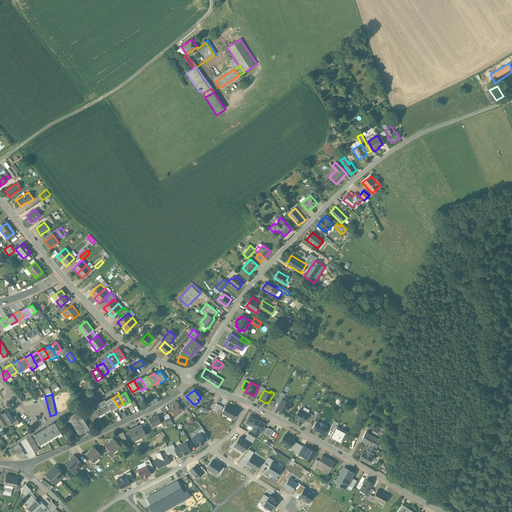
[(117,405),(112,398),(112,396),(105,400),(110,408),(111,409),(117,405)]
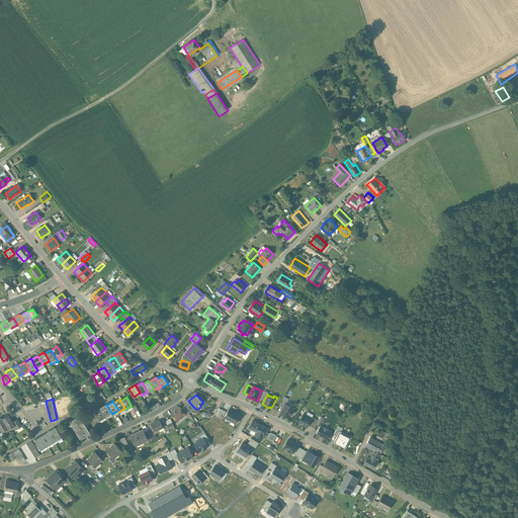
[(133,401),(130,403),(132,406),(135,411),(138,410),(133,401)]
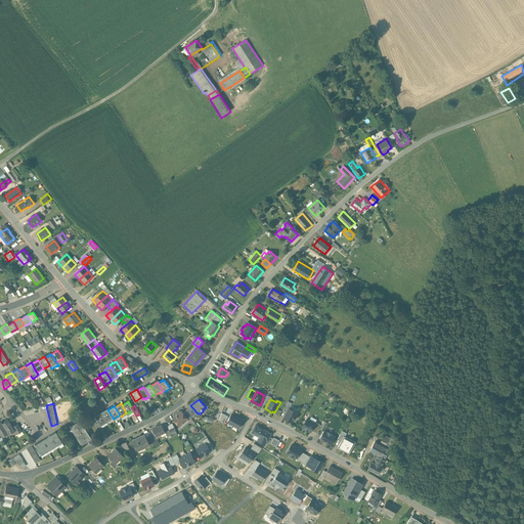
[(297,411),(290,407),(288,410),(284,418),(292,422),(297,411)]
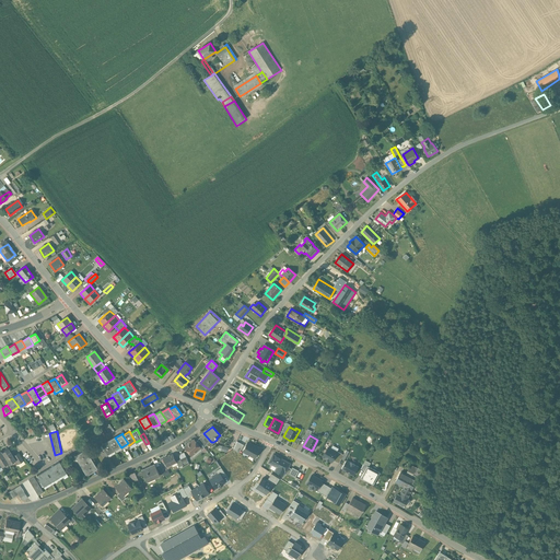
[(120,446),(115,438),(115,436),(108,441),(114,450),(120,446)]
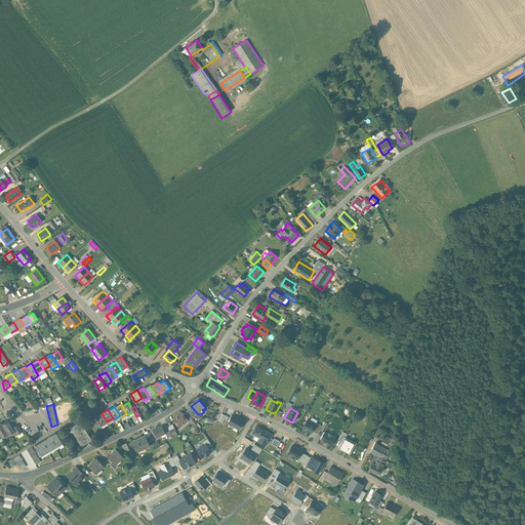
[(182,412),(173,419),(179,427),(188,419),(184,414),(182,412)]
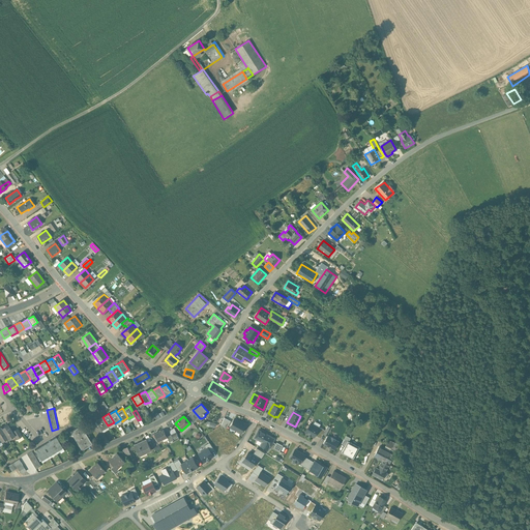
[(108,425),(102,417),(96,420),(99,427),(101,430),(108,425)]
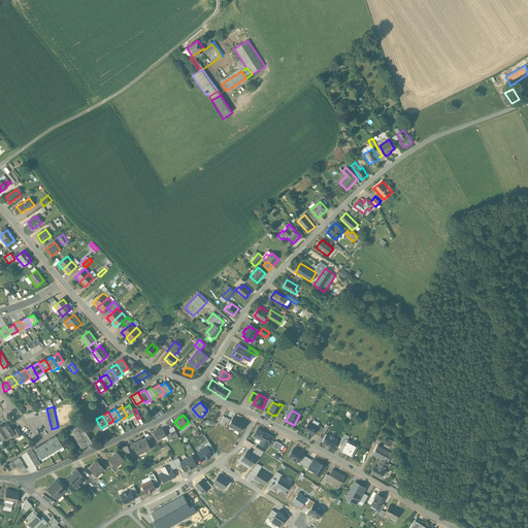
[(220,424),(227,426),(230,419),(223,416),(220,424)]
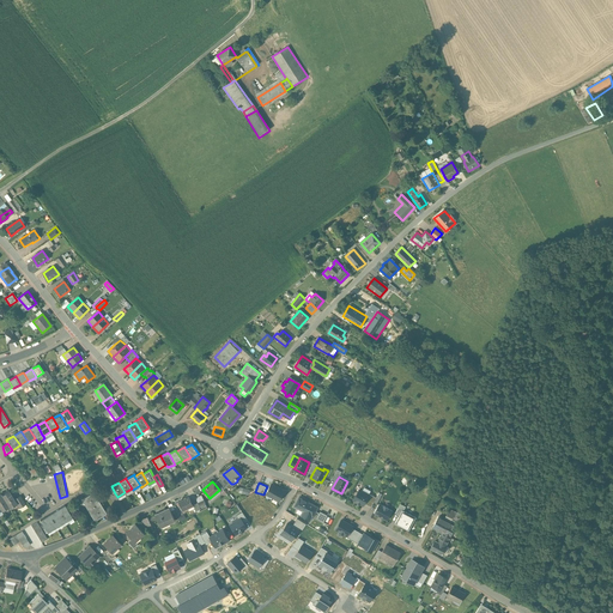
[(266,493),(273,497),(279,486),(272,483),(266,493)]
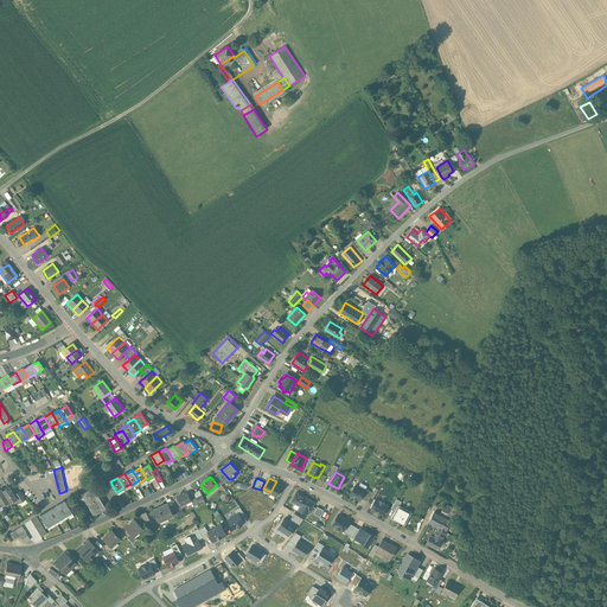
[(270,492),(276,496),(282,485),(276,481),(270,492)]
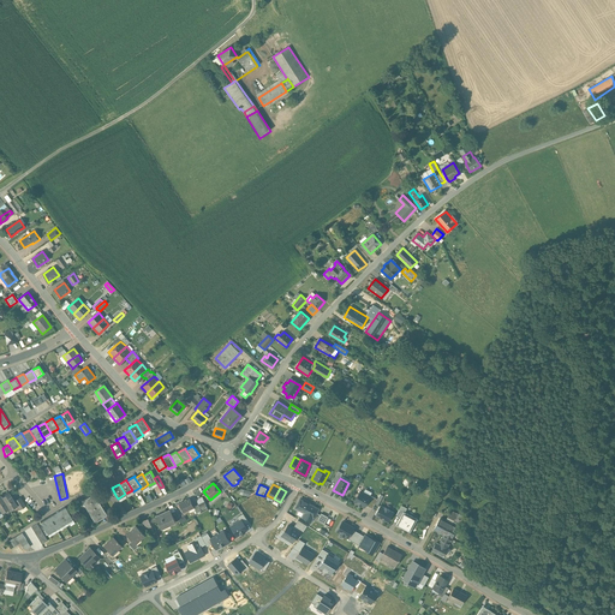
[(359,489),(353,501),(364,507),(365,505),(370,495),(359,489)]
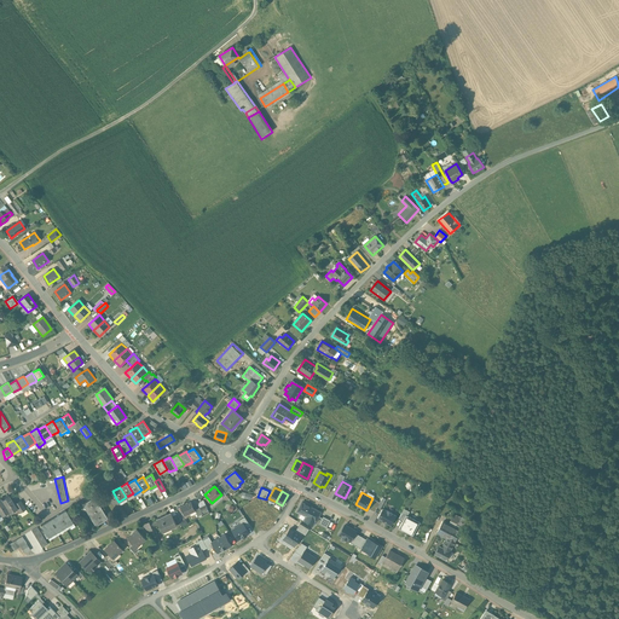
[(13,503),(9,496),(1,501),(9,512),(10,513),(17,508),(13,503)]
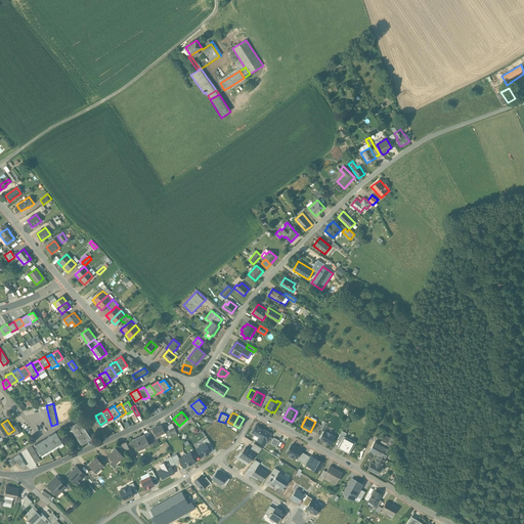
[(80,421),(71,426),(82,444),(91,439),(80,421)]
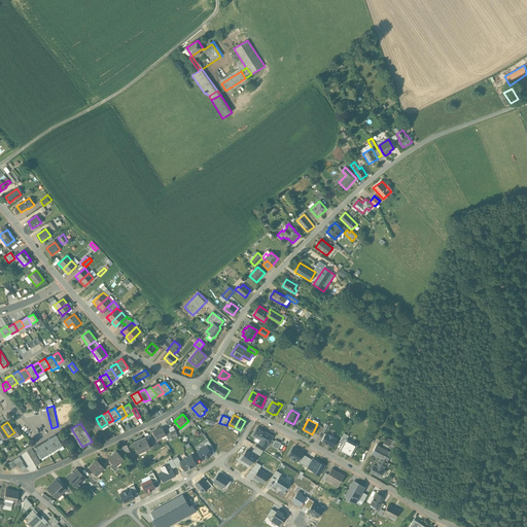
[(323,427),(317,424),(313,432),(319,435),(321,431),(323,427)]
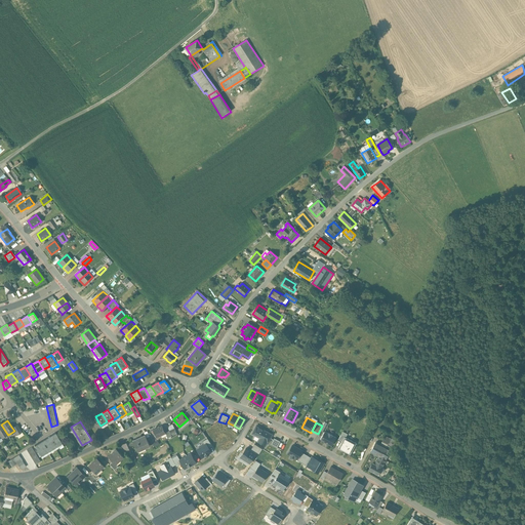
[(16,423),(11,427),(14,431),(16,435),(22,432),(16,423)]
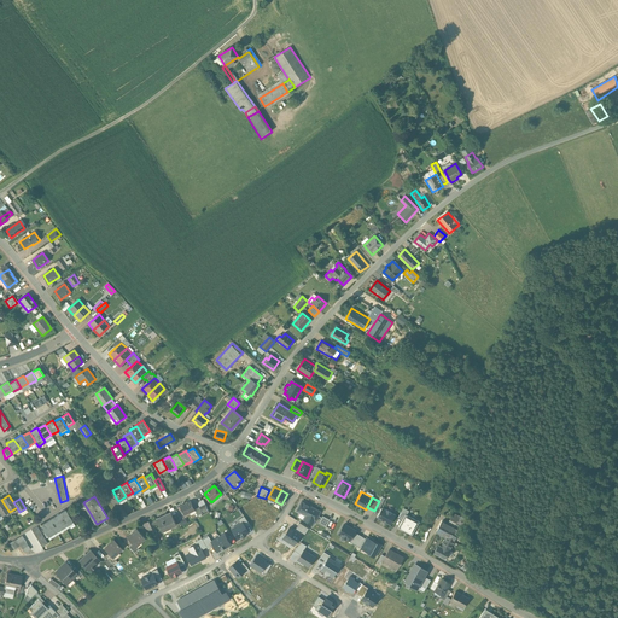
[(191,501),(180,506),(185,516),(191,512),(192,513),(194,512),(193,511),(196,511),(194,509),(191,501)]
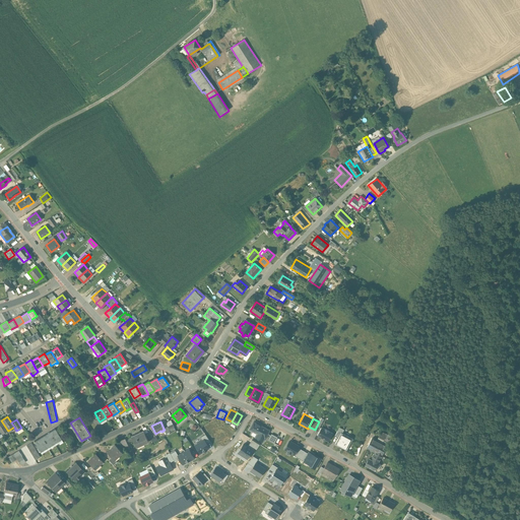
[(254,423),(250,430),(257,434),(255,438),(260,440),(262,437),(265,438),(269,431),(254,423)]
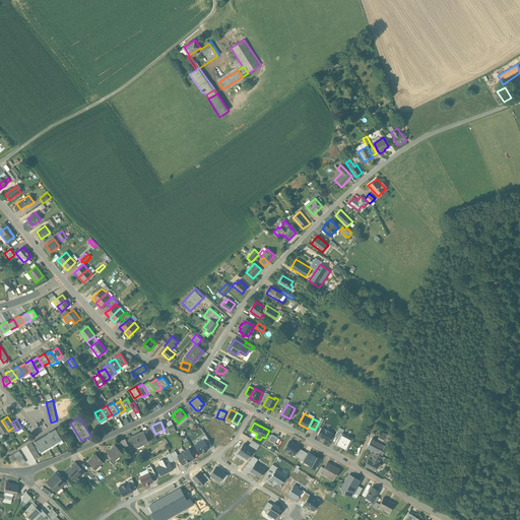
[(175,429),(173,424),(164,429),(165,430),(167,434),(171,432),(170,430),(172,429),(173,430),(175,429)]
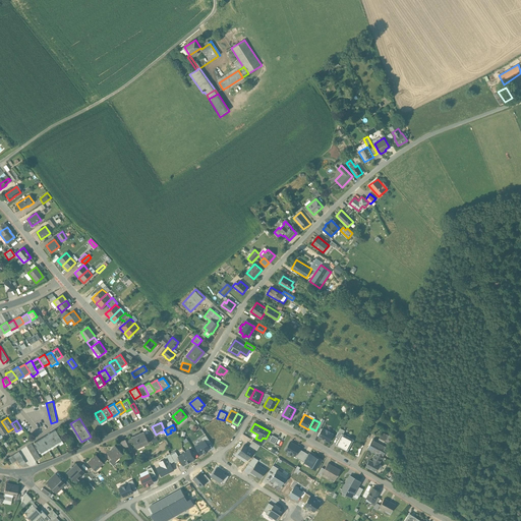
[(340,427),(336,437),(339,439),(342,433),(343,435),(345,430),(340,427)]
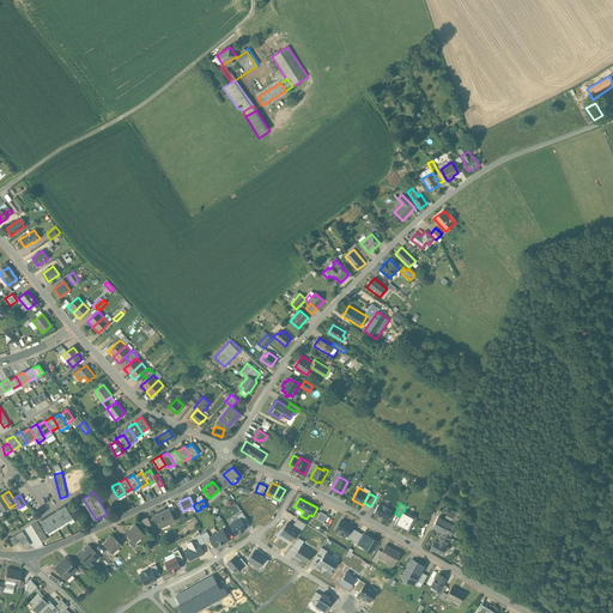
[(378,504),(374,514),(387,520),(392,511),(378,504)]
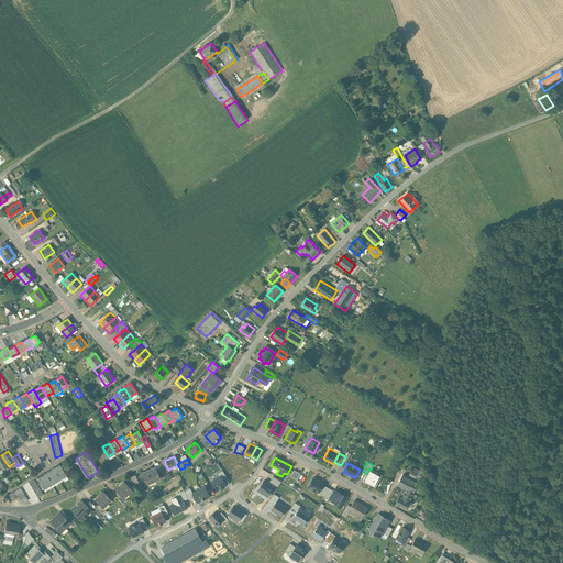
[(59,464),(36,477),(40,482),(39,483),(40,485),(41,485),(44,489),(66,475),(59,464)]
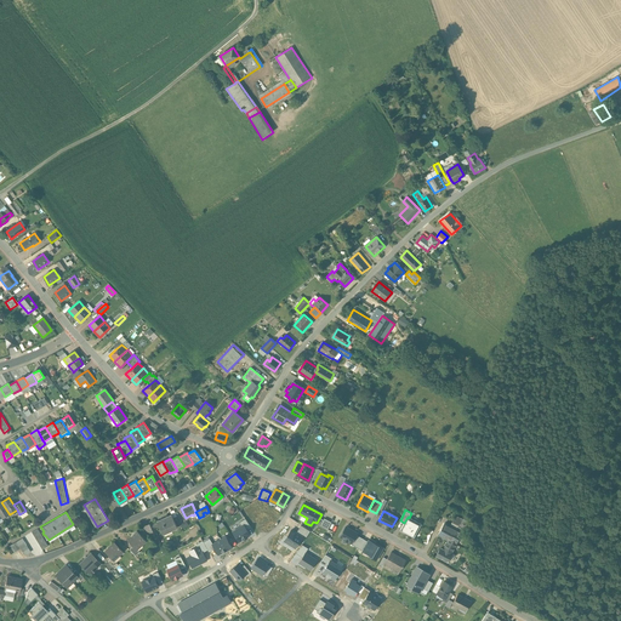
[(444,523),(438,534),(449,540),(456,543),(468,522),(456,514),(450,527),(444,523)]
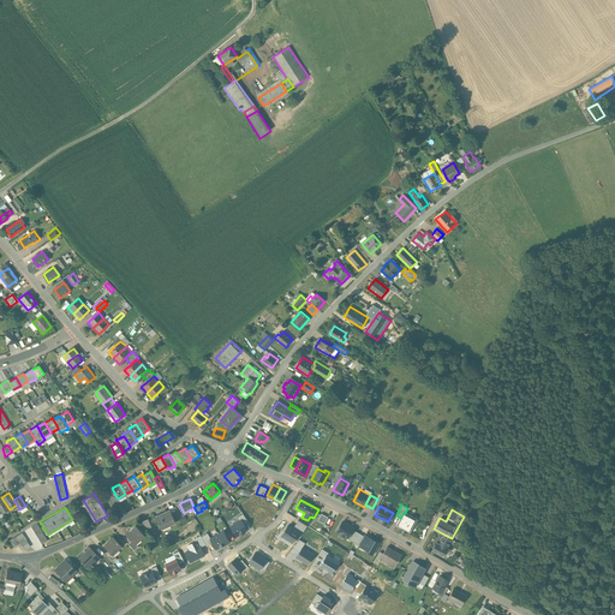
[(171,511),(156,517),(162,531),(171,526),(171,524),(175,521),(171,511)]
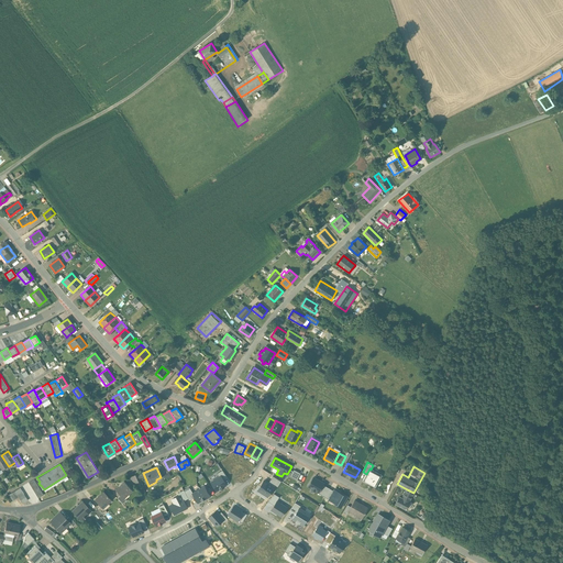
[(366,474),(363,481),(375,487),(382,475),(371,470),(370,468),(366,474)]
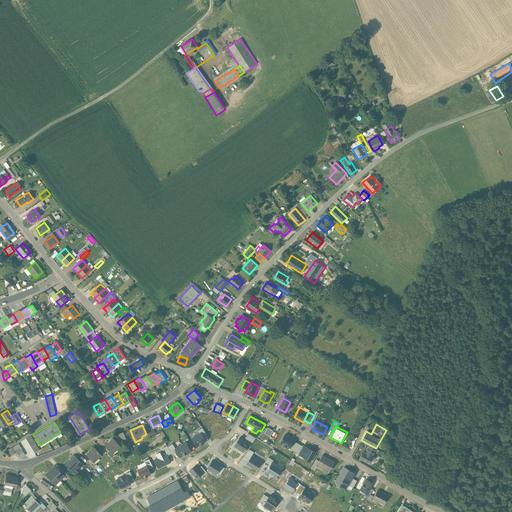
[(199,433),(192,438),(197,446),(206,441),(204,437),(207,435),(202,427),(197,430),(199,433)]
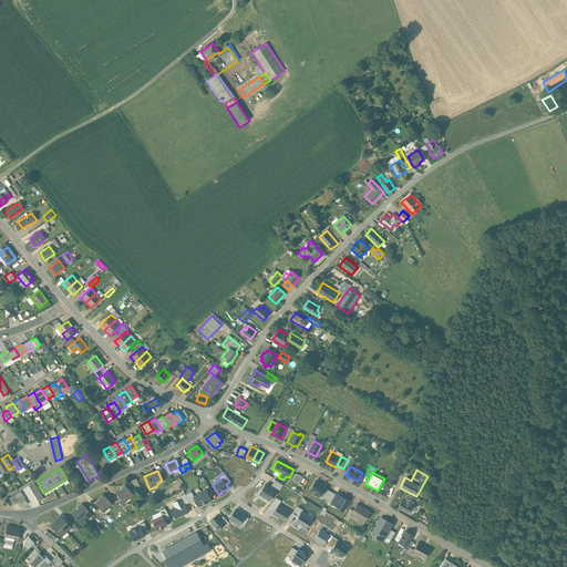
[(296,473),(292,480),(299,483),(302,476),(296,473)]
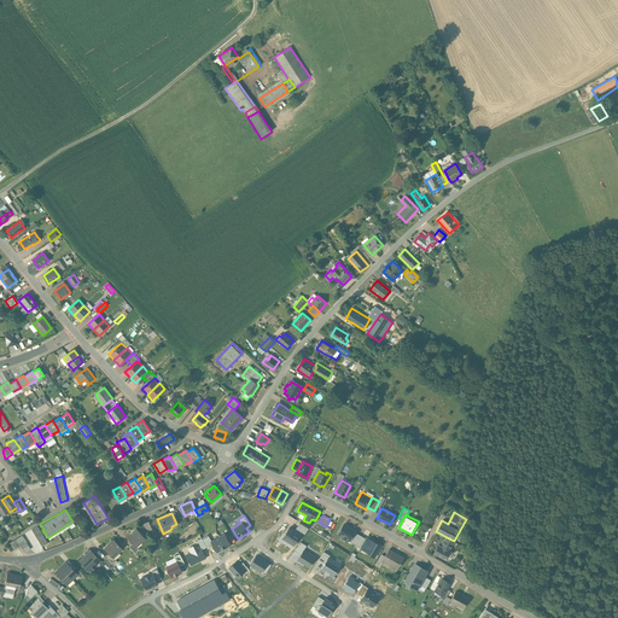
[(152,520),(144,524),(151,532),(156,530),(152,520)]
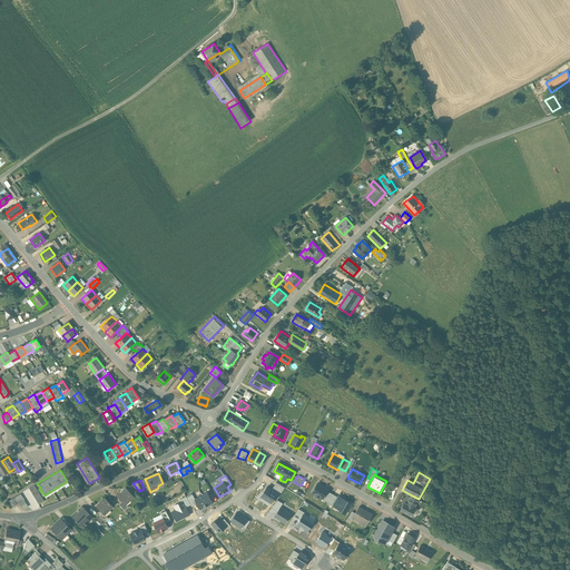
[(267,487),(264,492),(265,493),(262,497),(272,502),(278,491),(282,493),(285,488),(276,482),(273,488),(275,489),(274,491),(267,487)]
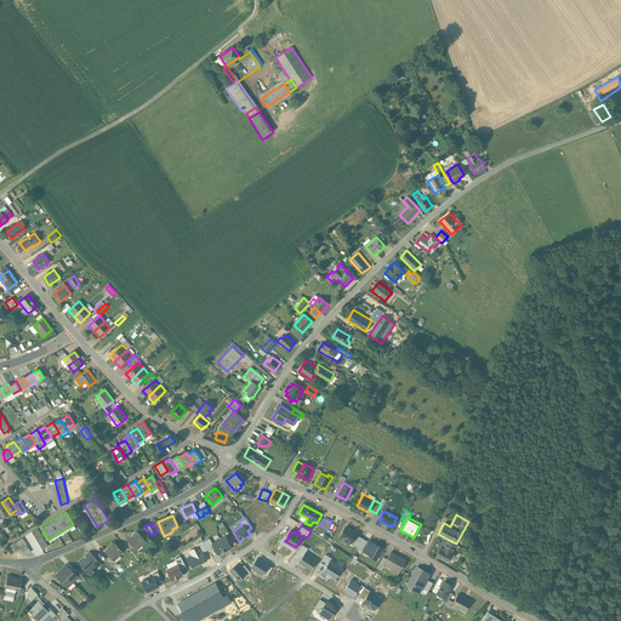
[(340,536),(343,539),(343,540),(347,542),(348,541),(351,543),(352,543),(357,535),(357,534),(346,527),(340,536)]
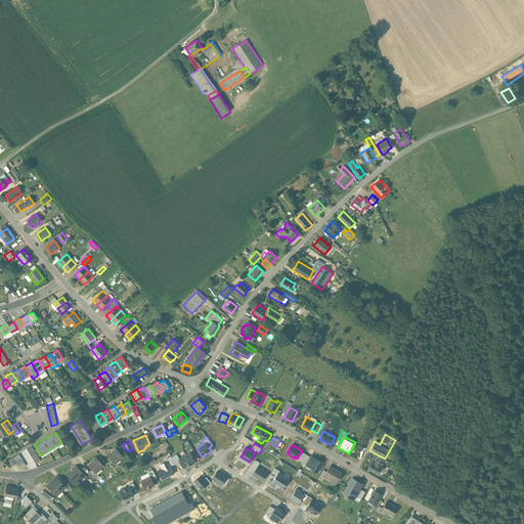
[(40,461),(32,446),(27,449),(36,464),(40,461)]
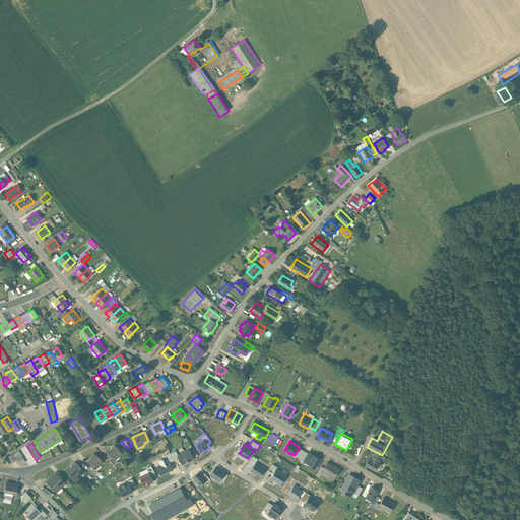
[(115,445),(107,452),(112,457),(114,459),(118,455),(118,456),(122,452),(115,445)]
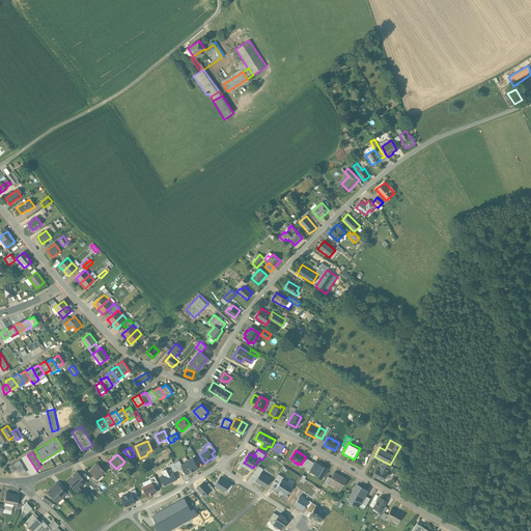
[(179,459),(174,463),(177,469),(178,471),(184,468),(187,474),(199,468),(193,457),(182,464),(179,459)]
